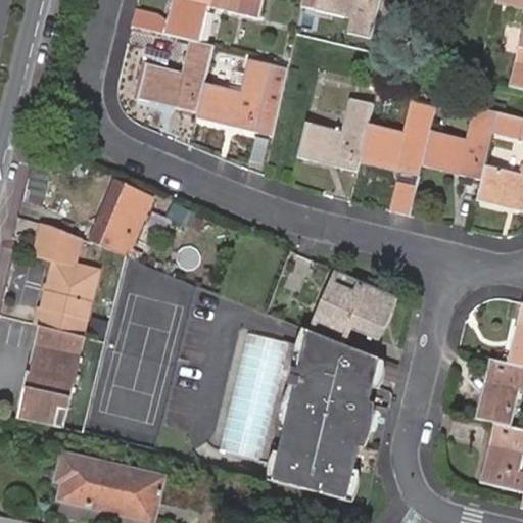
[(162,16),(140,10),(136,26),(195,41),(204,43),(211,9),(244,16),(260,20),(265,0),(175,0),(170,24),(162,16)]
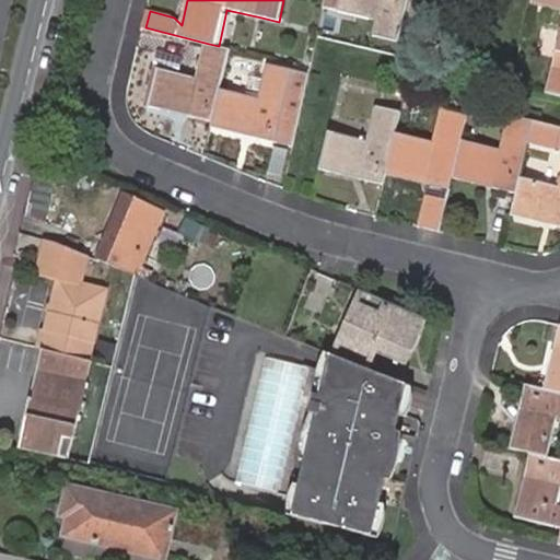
[(404,47),(413,0),(331,0),(329,12),(382,24),(378,41),(404,47)]
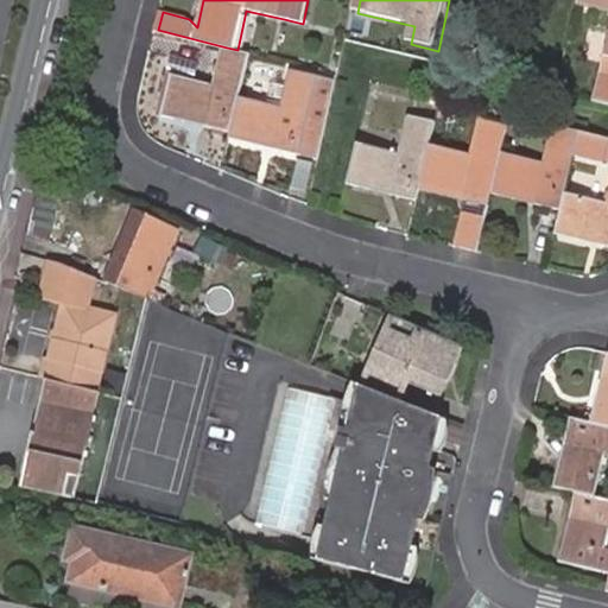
[(607,0),(581,0),(580,7),(607,13),(607,44),(599,80),(607,82),(607,0)]
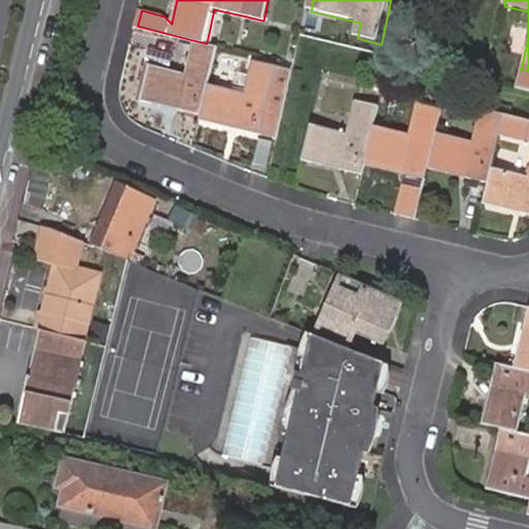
[(207,43),(197,41),(189,72),(152,63),(144,100),(205,116),(203,122),(262,137),(278,142),(285,113),(297,65),(256,56),(248,93),(212,86),(221,47),(207,43)]
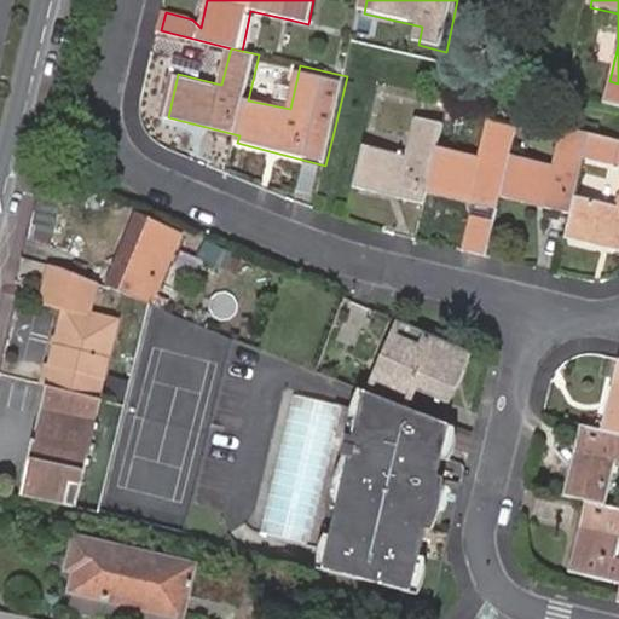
[(567,215),(562,237),(618,250),(618,143),(613,142),(586,136),(561,129),(551,167),(509,155),(515,129),(487,123),(479,161),(435,150),(441,126),(412,119),(403,157),(360,145),(351,190),(421,207),(423,192),(493,210),(497,198),(567,215)]
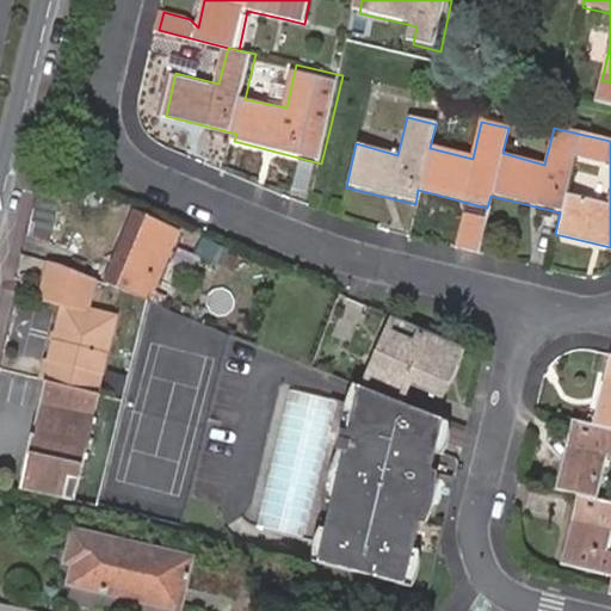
[(143,300),(176,230),(129,211),(98,282),(143,300)]
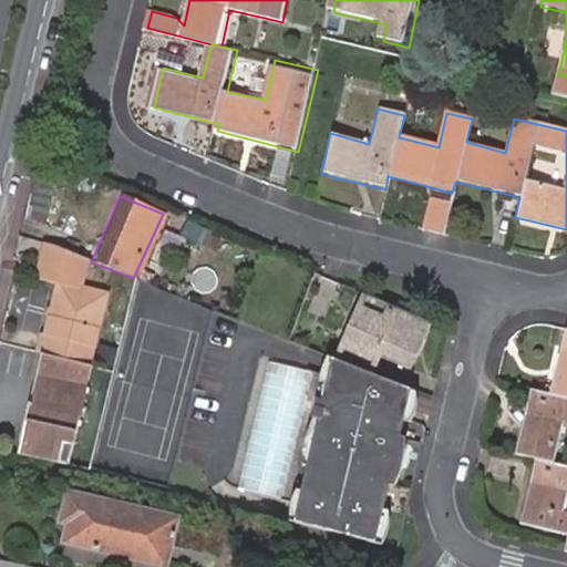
[(40,356),(86,367),(102,295),(76,290),(84,258),(51,245),(43,243),(35,280),(58,285),(40,356)]
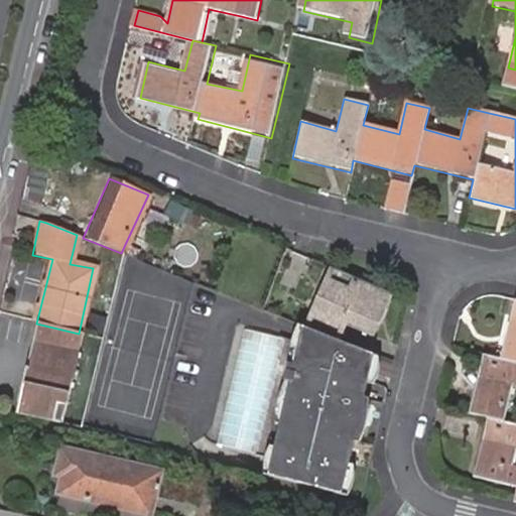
[(170,243),(167,251),(174,254),(177,246),(170,243)]
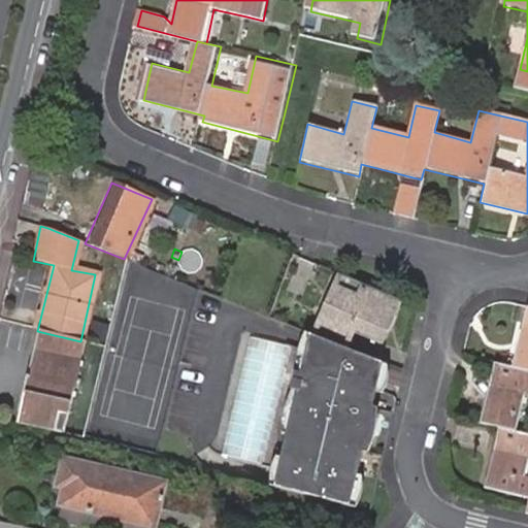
[(23,306),(36,308),(43,272),(30,269),(23,306)]
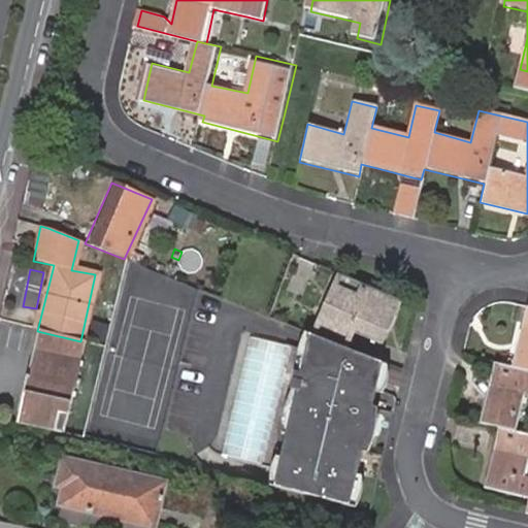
[(381,347),(400,301),(343,275),(319,338),(348,350),(353,335),(381,347)]
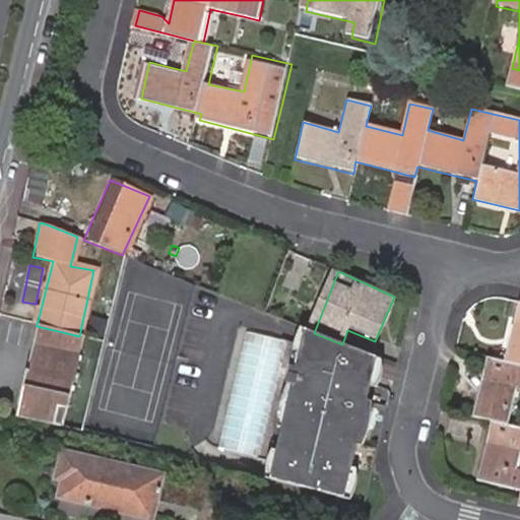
[(484,355),(470,417),(488,421),(472,480),(510,490),(518,492),(514,507),(519,507),(519,473),(514,472),(518,453),(519,453),(519,429),(507,426),(514,388),(519,389),(519,302),(516,302),(502,360),(484,355)]
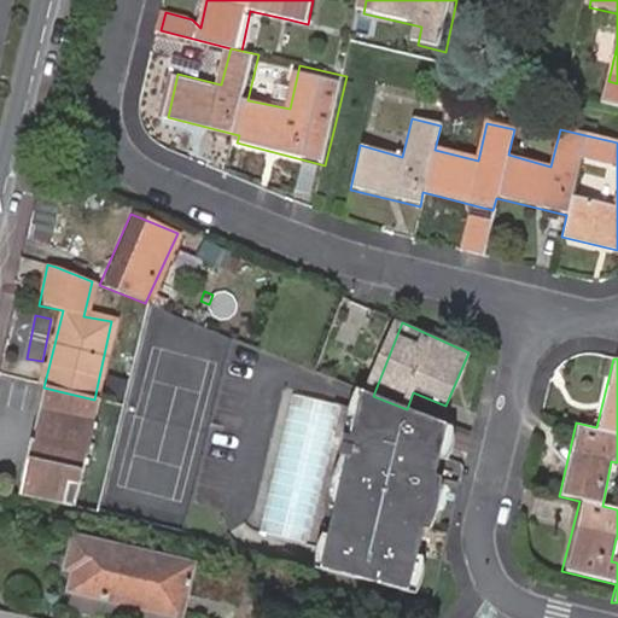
[(79,491),(98,401),(94,400),(44,388),(21,489),(18,500),(25,501),(62,509),(68,489),(79,491)]
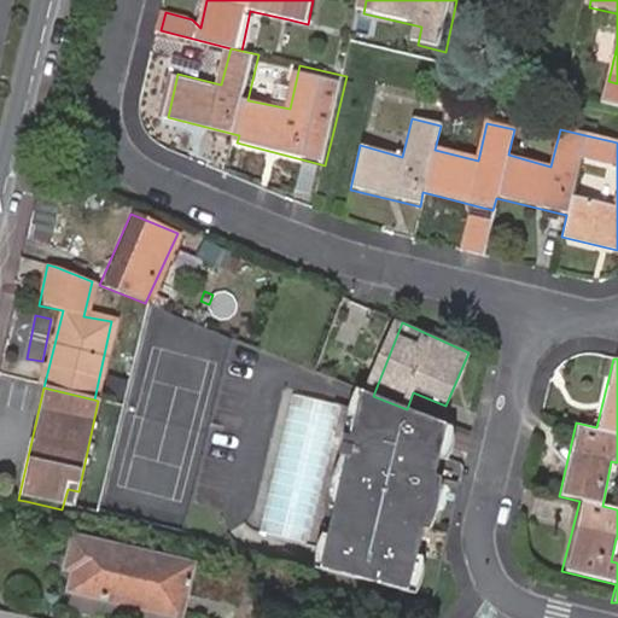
[(437,460),(444,425),(407,409),(373,396),(359,390),(348,441),(342,441),(337,460),(343,462),(318,573),(407,595),(415,559),(407,558),(413,531),(421,532),(433,478),(424,476),(429,459),(437,460)]
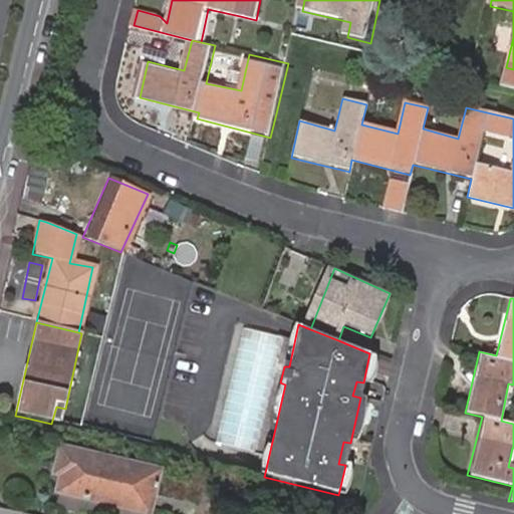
[(363,382),(356,381),(352,396),(360,398),(363,382)]
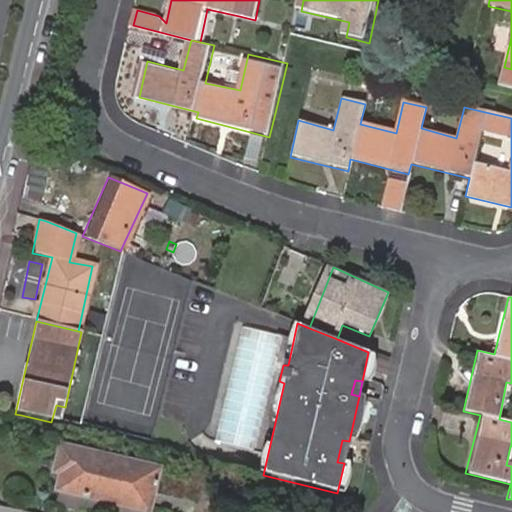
[(349,441),(342,440),(337,462),(344,463),(349,441)]
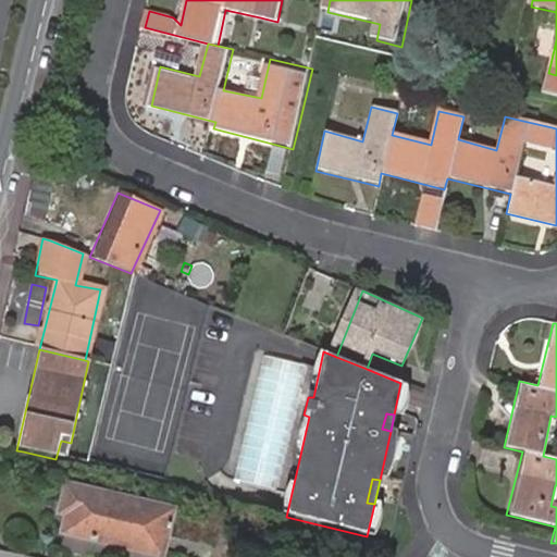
[(166,555),(177,510),(66,484),(59,516),(63,517),(61,530),(64,532),(60,551),(87,556),(89,556),(93,547),(133,556),(159,556),(160,554),(166,555)]
